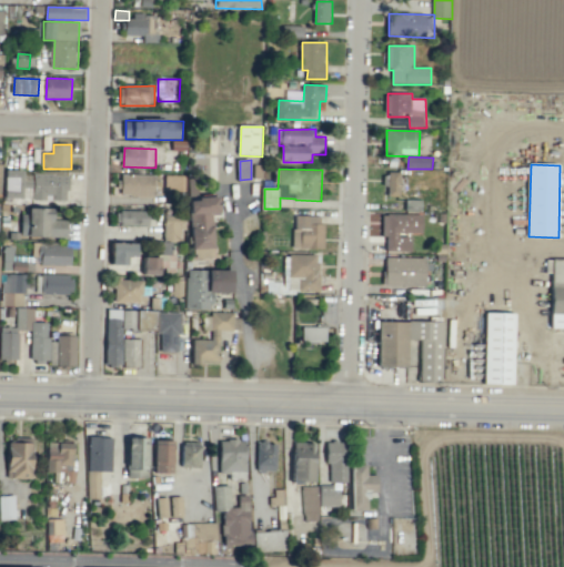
[(7,200),(70,200),(70,175),(34,175),(34,181),(26,181),(26,171),(7,171),(7,200)]
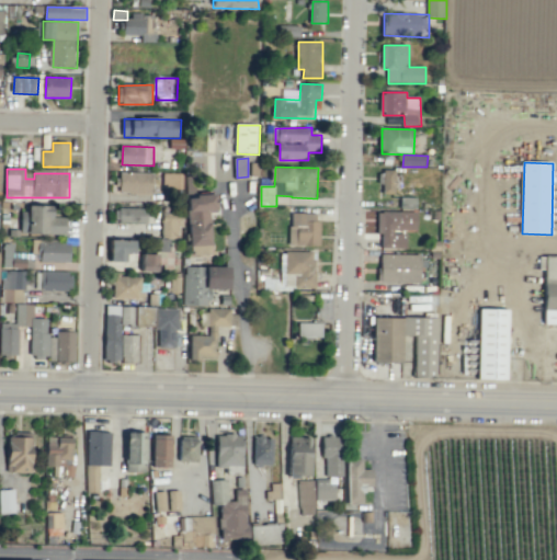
[(397,172),(381,171),(381,185),(385,185),(385,195),(397,195),(397,172)]
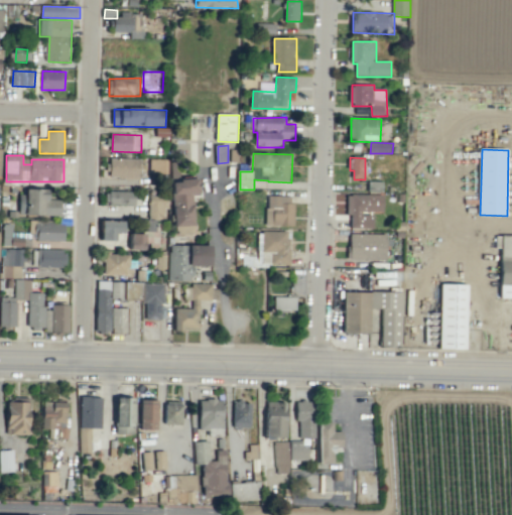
[(109,177),(142,178),(142,159),(109,159),(109,177)]
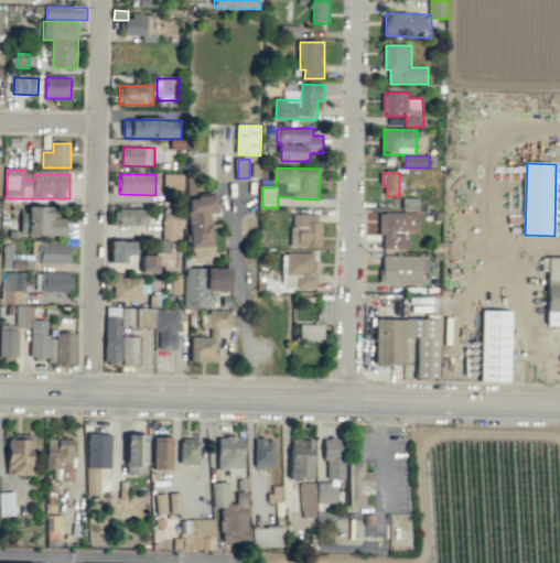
[(186,174),(167,175),(167,193),(186,193),(186,174)]
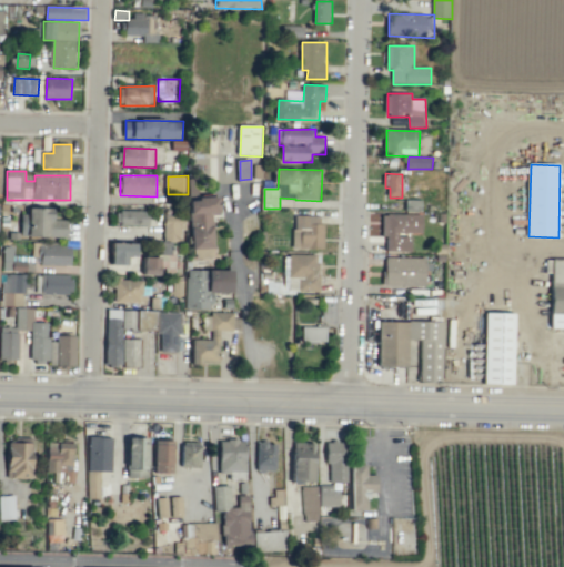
[(200,179),(191,179),(190,195),(199,196),(200,179)]
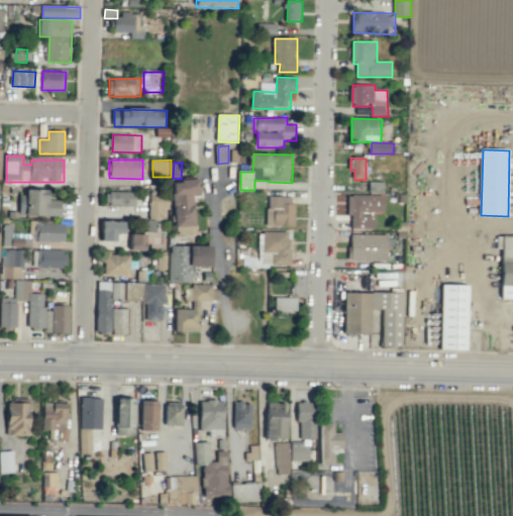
[(176,227),(196,226),(195,196),(201,196),(200,180),(175,181),(176,227)]
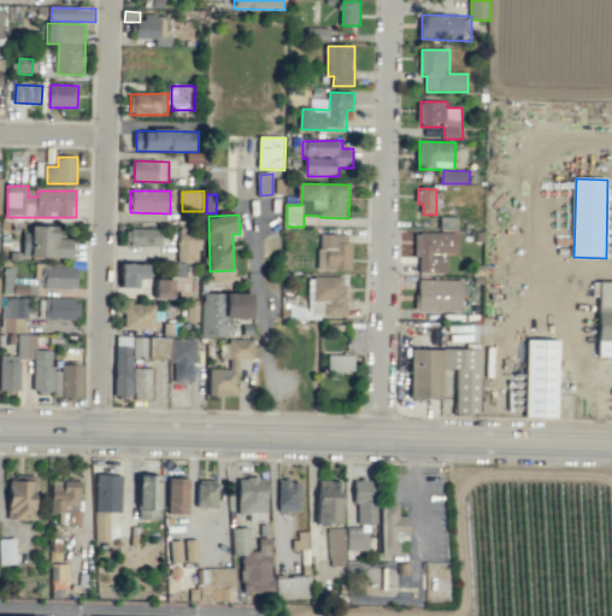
[(60,229),(27,228),(25,257),(76,258),(76,240),(59,239),(60,229)]
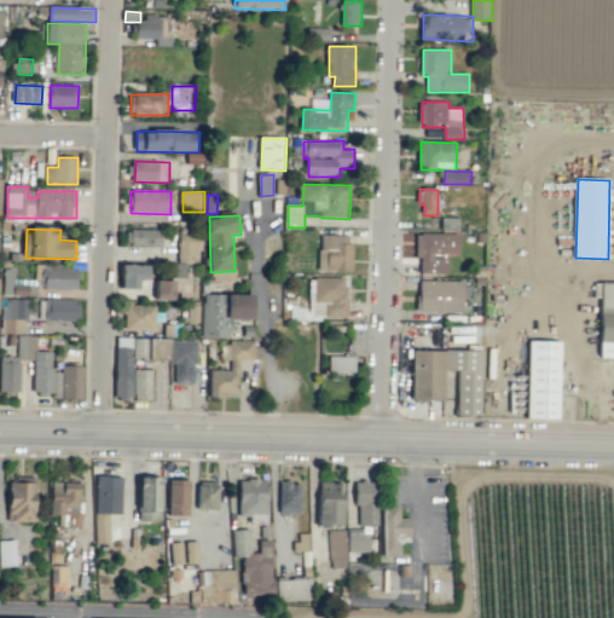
[(164,247),(164,231),(129,230),(129,246),(164,247)]
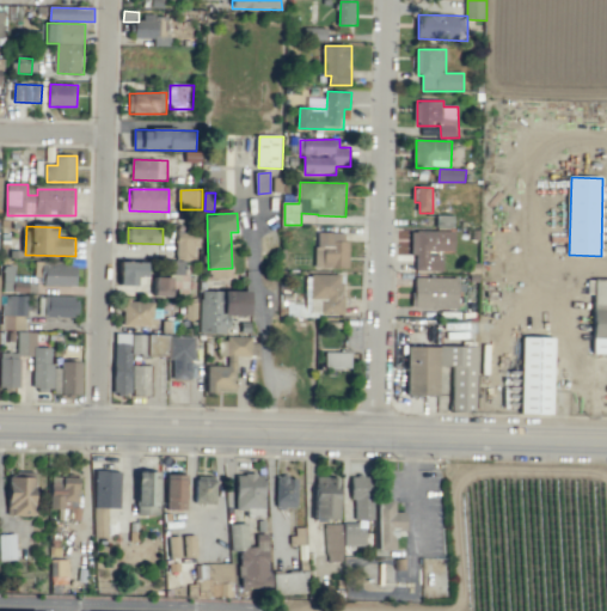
[(418,272),(445,272),(445,252),(457,254),(457,232),(414,231),(414,256),(418,256),(418,272)]
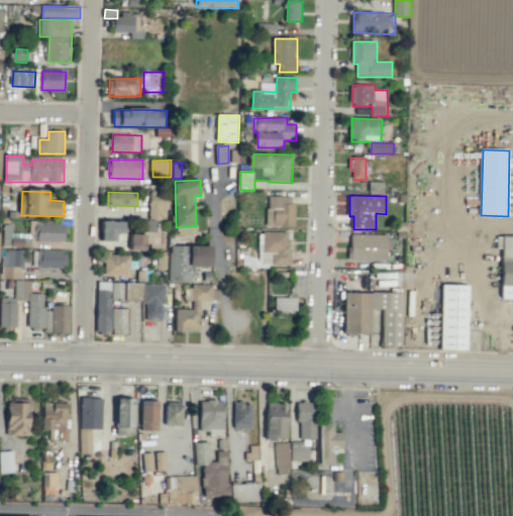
[(269,226),(295,226),(296,197),(270,196),(269,226)]
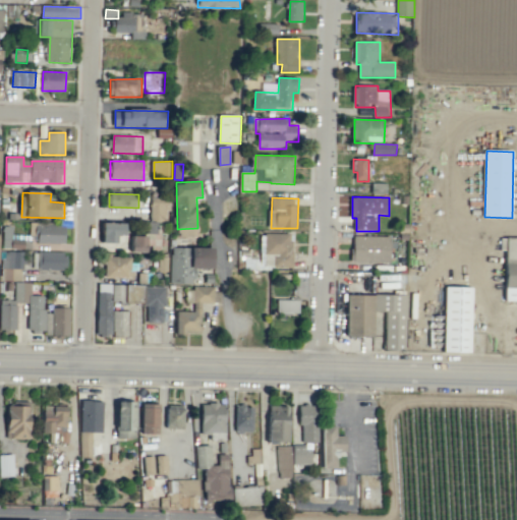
[(153,221),(168,221),(168,211),(172,211),(171,198),(153,198),(153,221)]
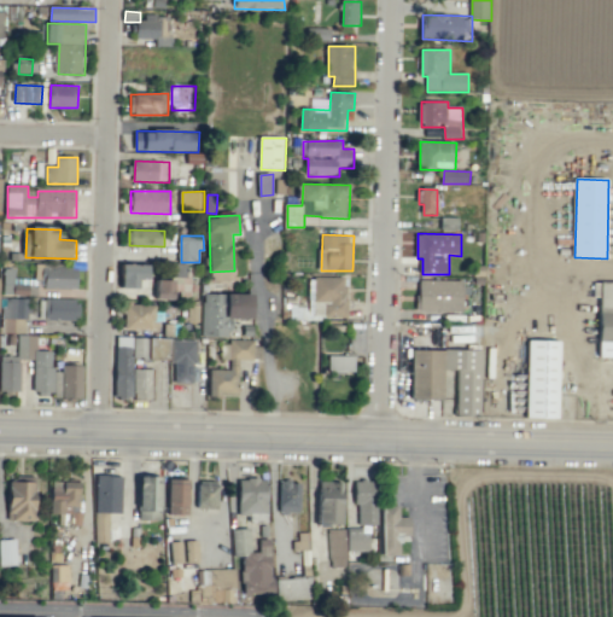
[(151,266),(124,265),(123,289),(140,289),(141,280),(151,280),(151,266)]
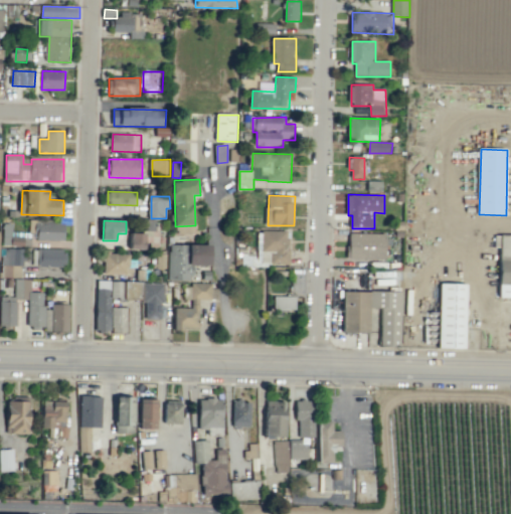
[(66,224),(38,223),(37,240),(65,241),(66,224)]
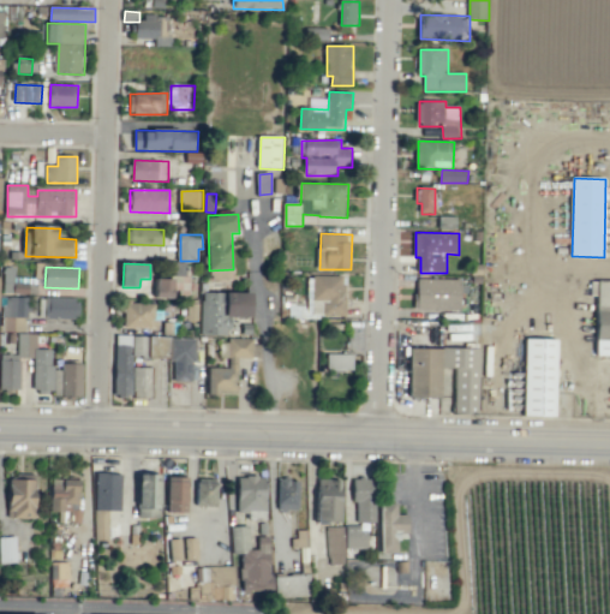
[(30,294),(30,282),(17,282),(17,268),(7,268),(6,294),(30,294)]
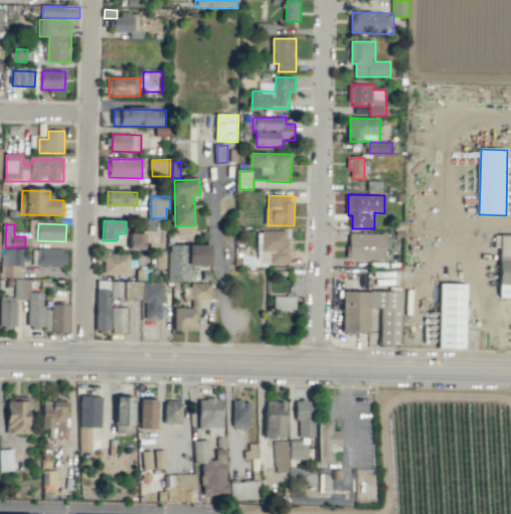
[(195,226),(176,227),(177,234),(196,233),(195,226)]
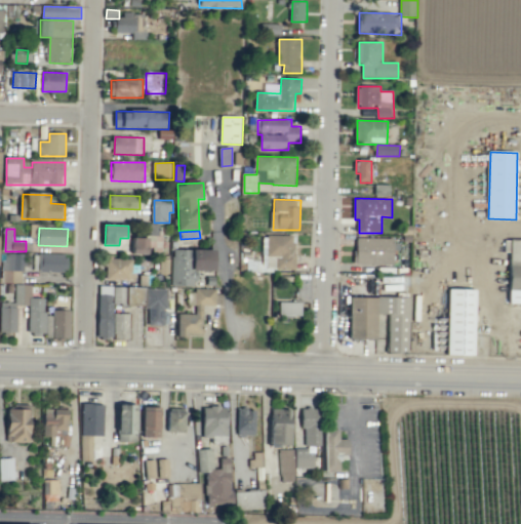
[(265,236),(264,259),(248,259),(248,271),(296,272),(297,237),(265,236)]
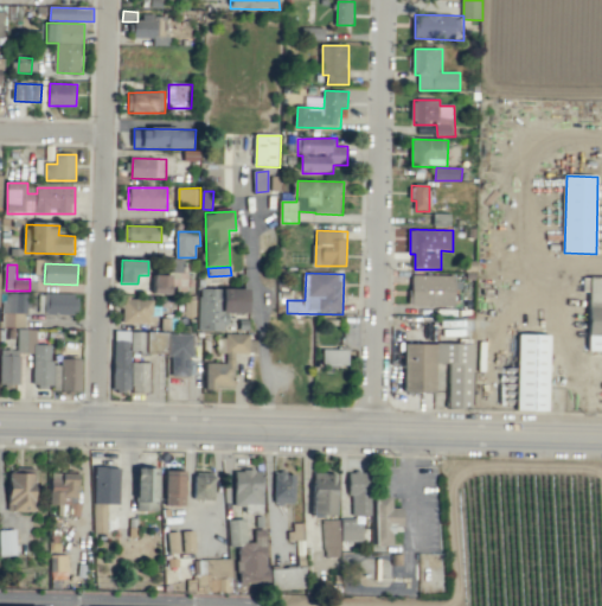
[(173,294),(173,275),(157,275),(155,294),(173,294)]
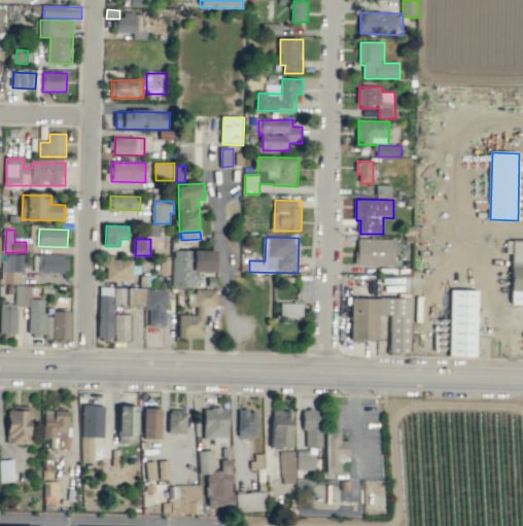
[(359,266),(397,266),(396,239),(358,240),(359,266)]
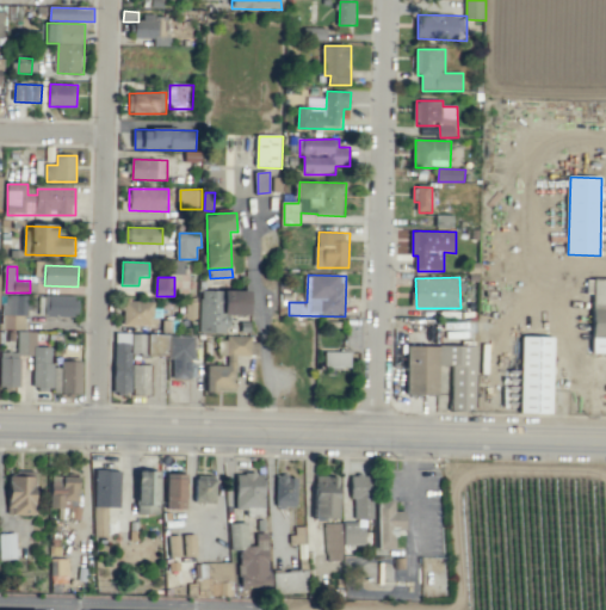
[(595,279),(605,279),(605,353),(593,353),(595,279)]
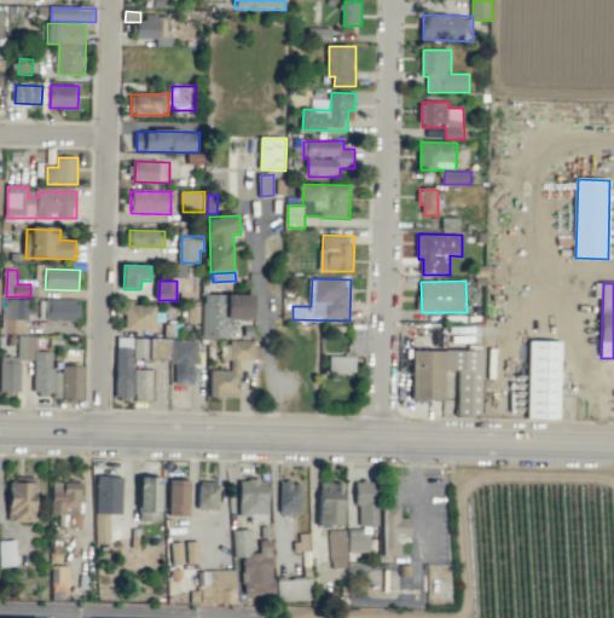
[(235,339),(235,319),(255,319),(256,295),(207,294),(206,338),(235,339)]
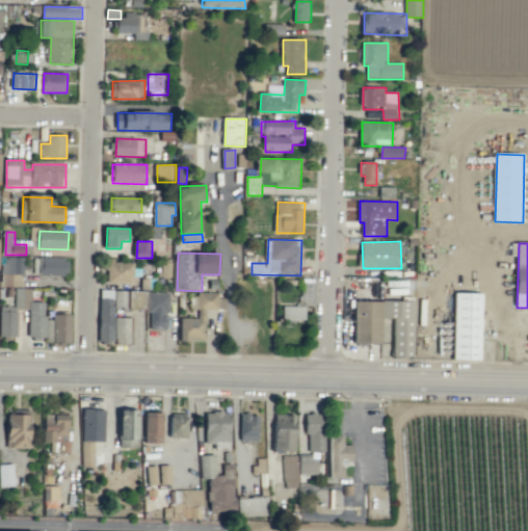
[(25,287),(26,258),(5,258),(4,287),(25,287)]
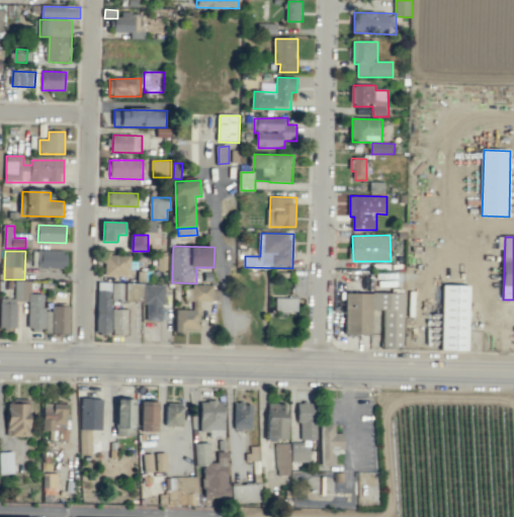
[(68,251),(39,251),(39,268),(67,269),(68,251)]
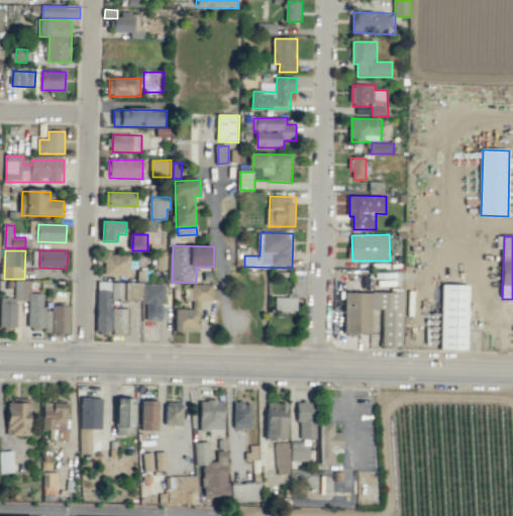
[(133,254),(107,255),(107,276),(134,275),(133,254)]
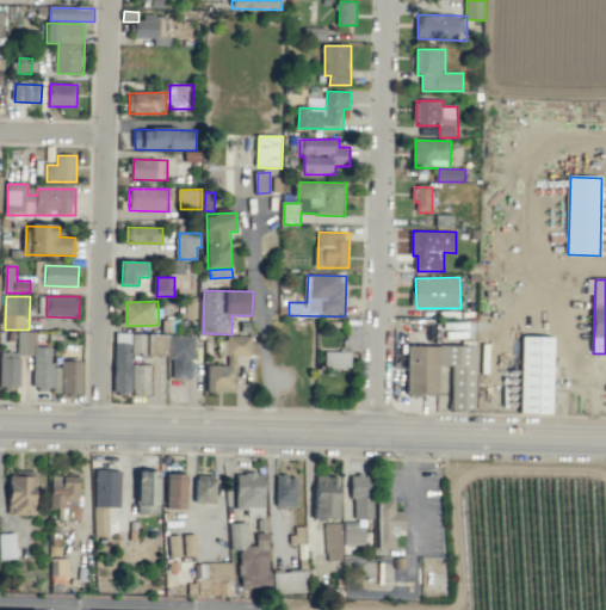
[(199,303),(191,303),(190,319),(199,319),(199,303)]
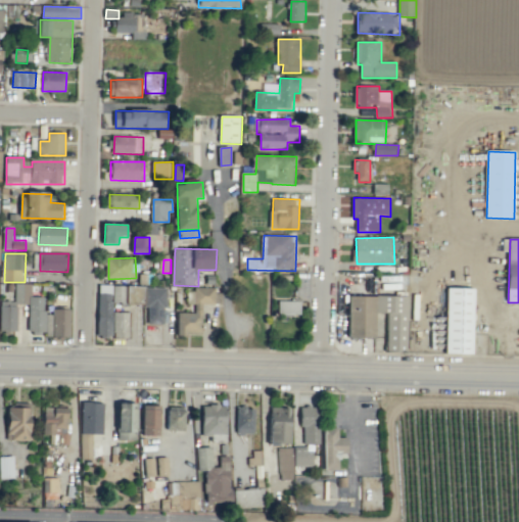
[(1,331),(18,332),(19,304),(31,305),(30,332),(46,332),(47,297),(34,297),(34,284),(17,284),(17,302),(2,302),(1,331)]
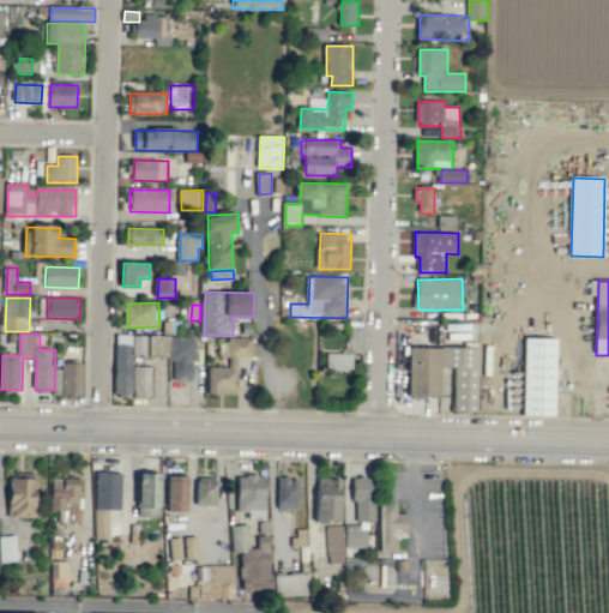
[(172,337),(118,335),(116,396),(136,396),(154,397),(155,367),(134,367),(134,354),(170,355),(172,337)]
